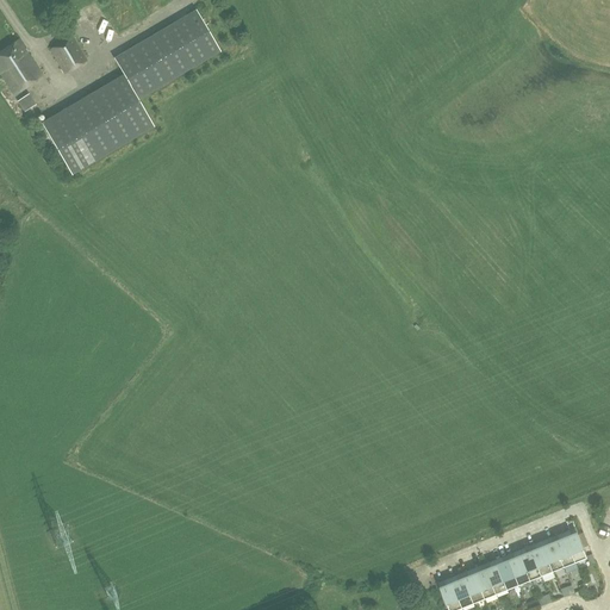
[(221,50),(195,10),(113,57),(123,74),(41,122),(70,173),(154,125),(137,99),(221,50)]
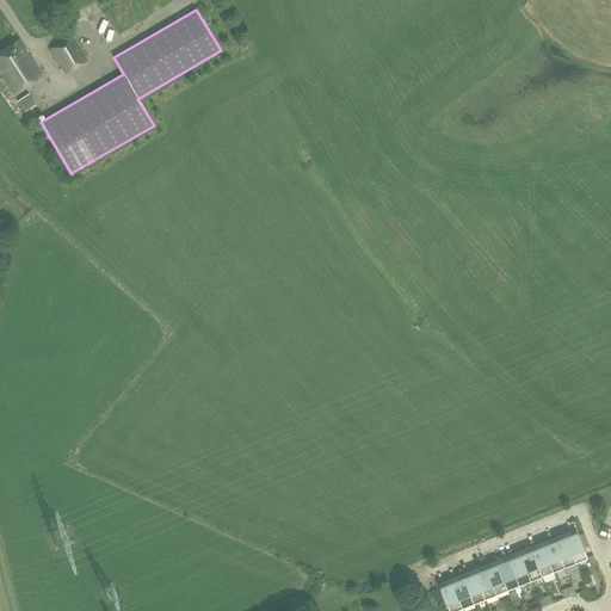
[(100,13),(93,23),(106,32),(113,23),(100,13)]
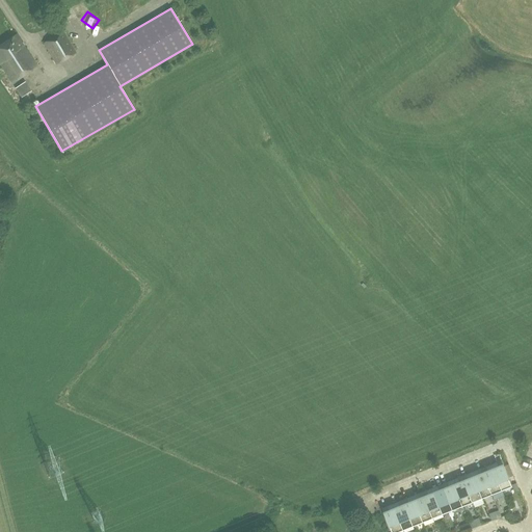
[(56,63),(75,52),(62,30),(44,42),(56,63)]
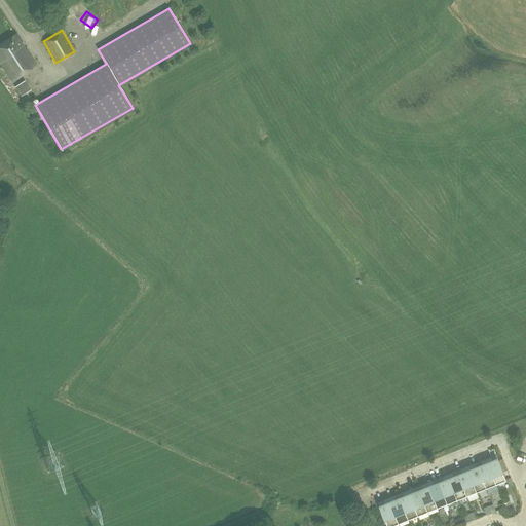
[(0,62),(12,80),(37,64),(16,33),(0,43),(0,62)]
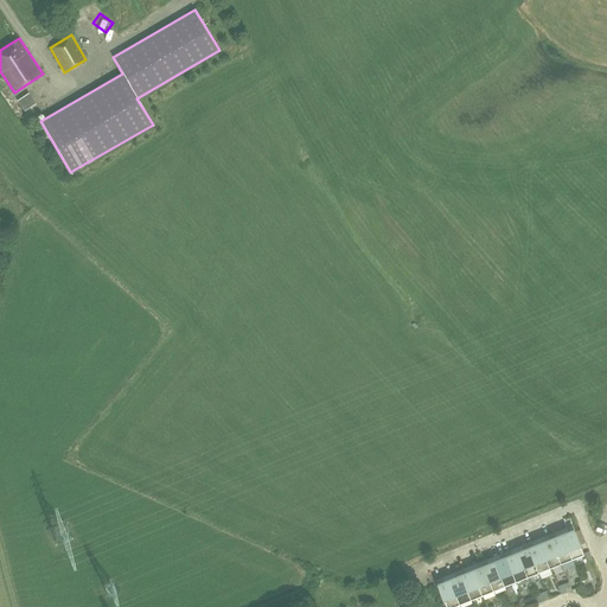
[(30,94),(19,101),(26,110),(37,104),(30,94)]
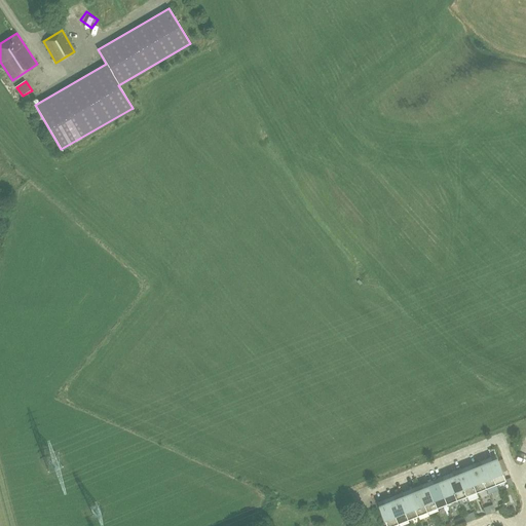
[(493,461),(487,463),(496,484),(506,480),(496,455),(491,457),(493,461)]
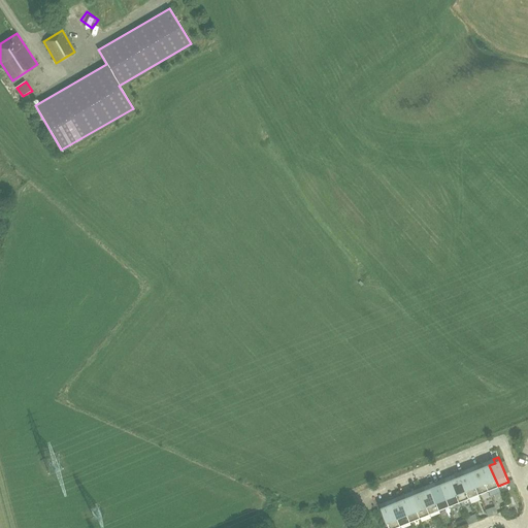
[(483,463),(477,465),(488,490),(498,486),(489,465),(485,467),(483,463)]
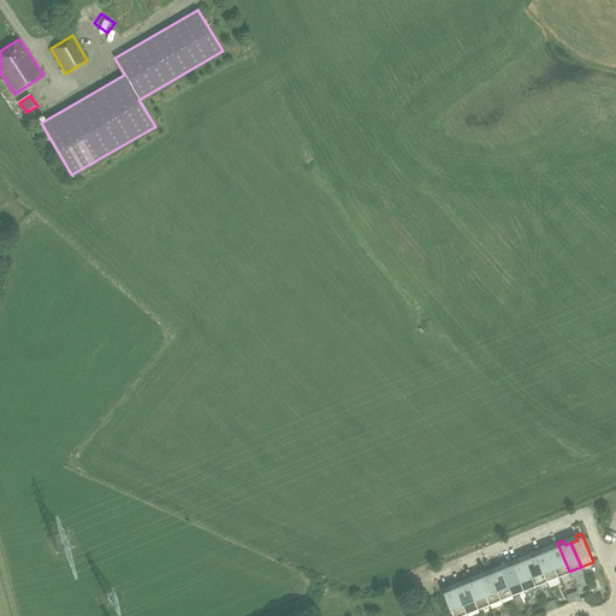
[(555,549),(548,551),(558,576),(569,572),(557,543),(552,545),(555,549)]
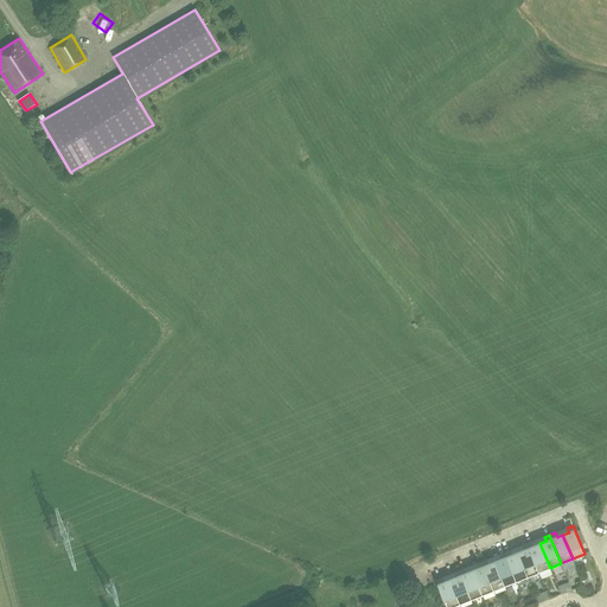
[(532,542),(528,543),(538,573),(550,568),(540,543),(535,545),(532,542)]
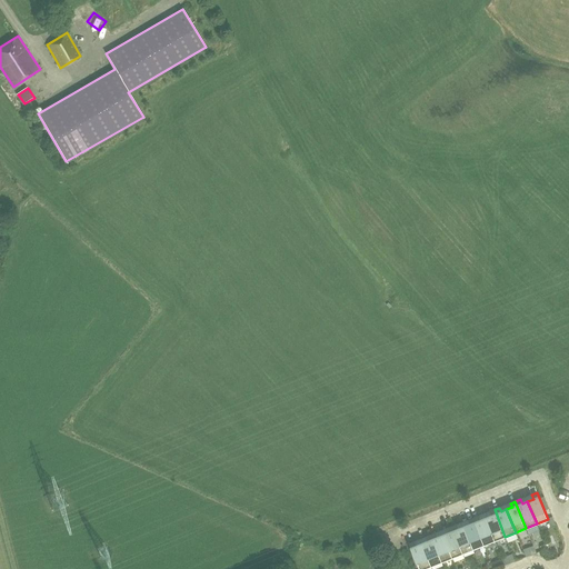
[(491,516),(486,518),(495,540),(505,537),(495,509),(489,511),(491,516)]
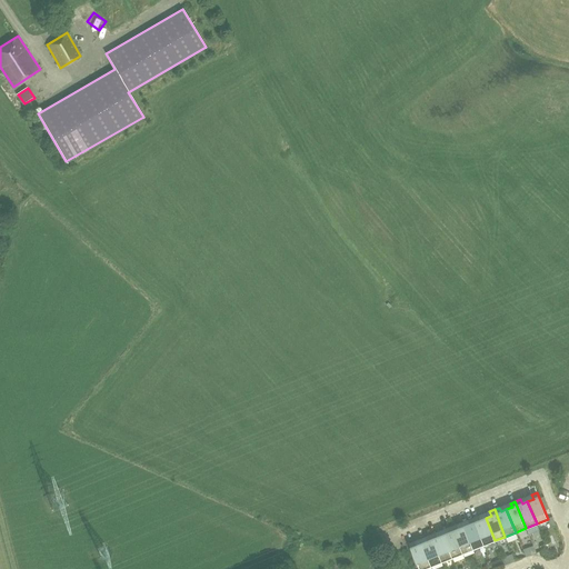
[(478,516),(473,518),(483,545),(495,540),(486,518),(480,520),(478,516)]
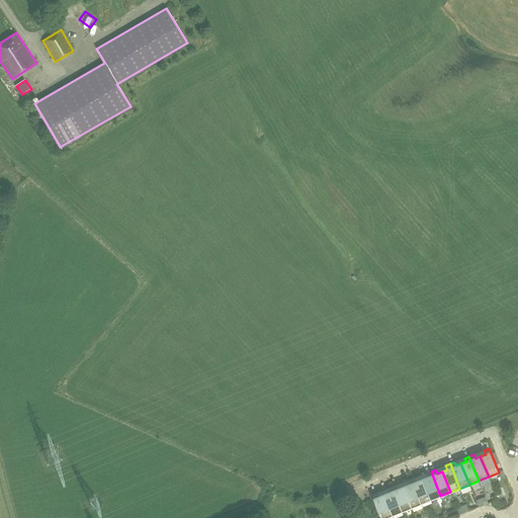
[(503,470),(499,471),(500,476),(498,477),(499,481),(501,480),(506,478),(503,470)]
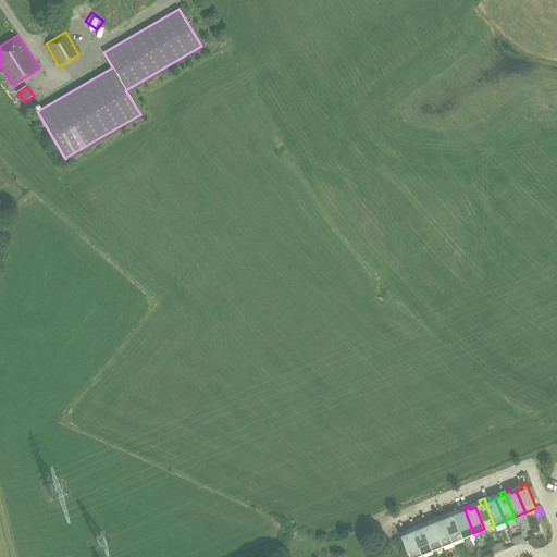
[(460,514),(454,516),(463,537),(473,533),(463,507),(458,509),(460,514)]
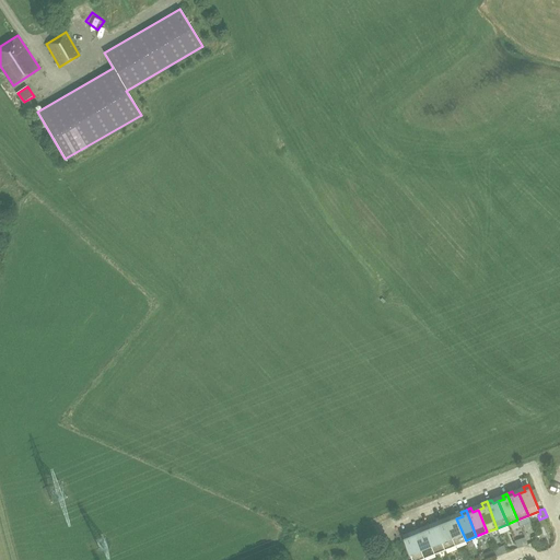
[(450,516),(445,518),(455,545),(466,540),(456,518),(452,521),(450,516)]
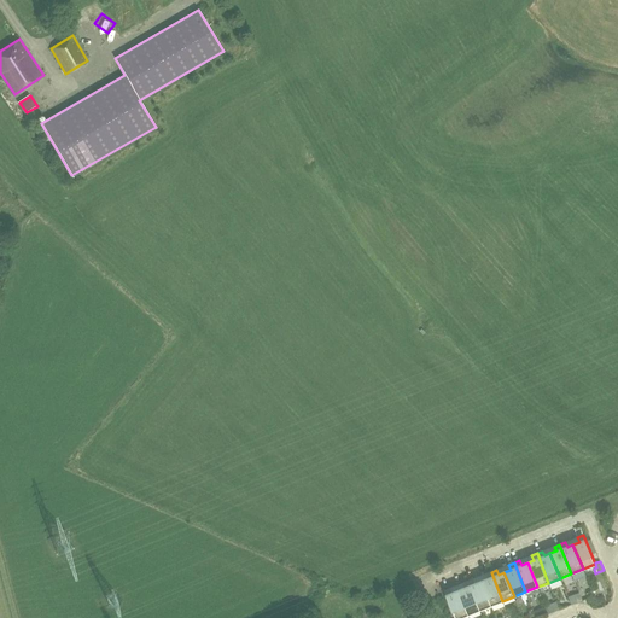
[(488,578),(481,581),(491,606),(502,601),(491,572),(485,573),(488,578)]
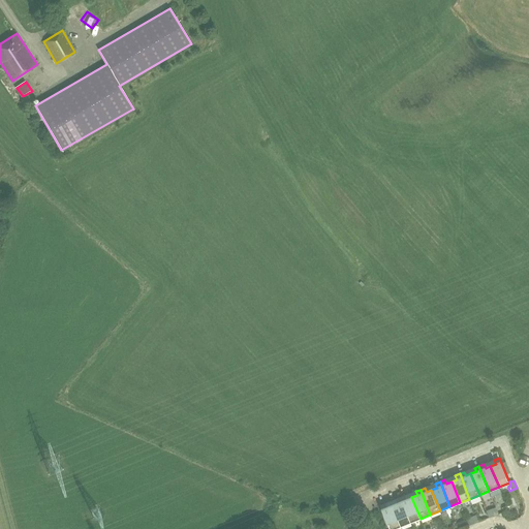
[(405,495),(400,497),(410,522),(421,519),(411,497),(407,499),(405,495)]
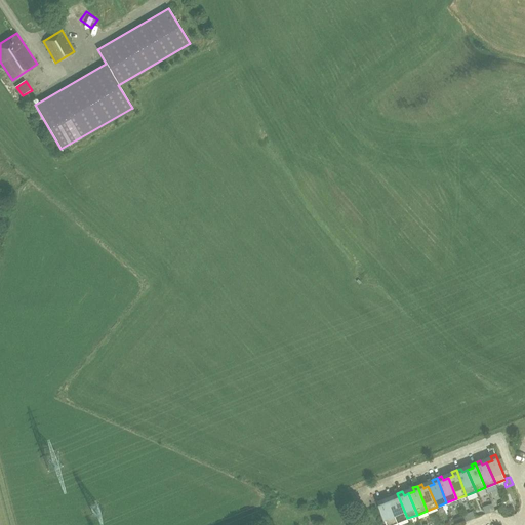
[(395,499),(390,501),(398,522),(407,518),(397,493),(393,495),(395,499)]
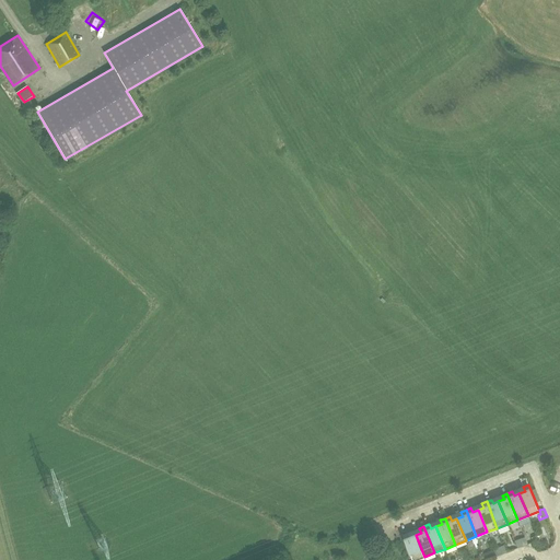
[(408,533),(403,535),(412,559),(416,559),(424,557),(416,535),(410,537),(408,533)]
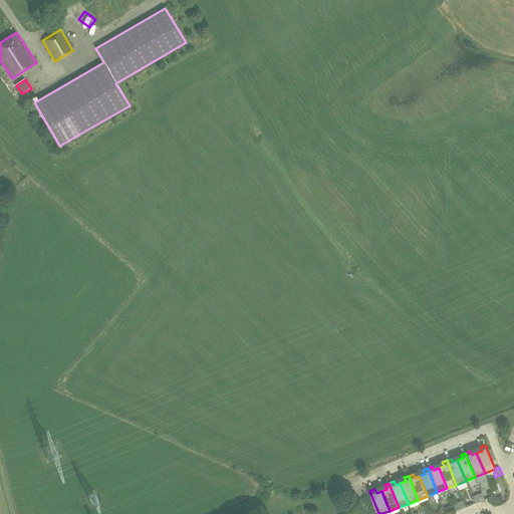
[(463,500),(457,503),(459,509),(465,507),(463,500)]
